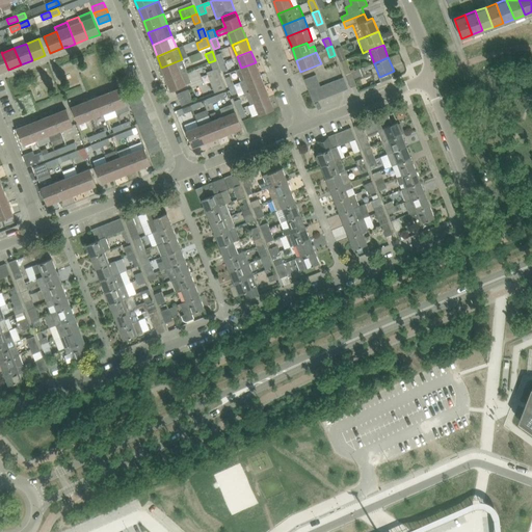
[(181,74),(186,71),(182,59),(161,68),(166,79),(181,74)]
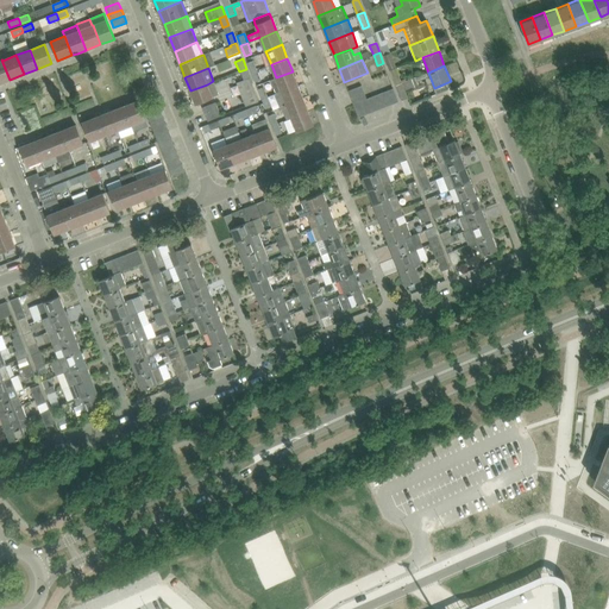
[(259,101),(246,69),(239,71),(243,81),(237,83),(246,106),(259,101)]
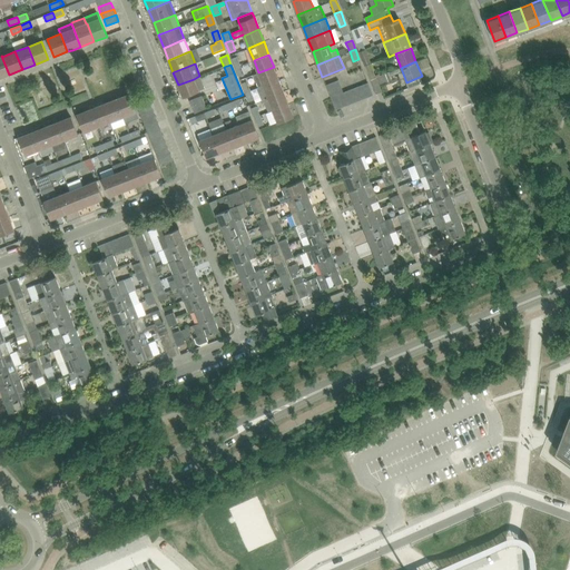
[(245,76),(241,65),(235,67),(238,78),(245,76)]
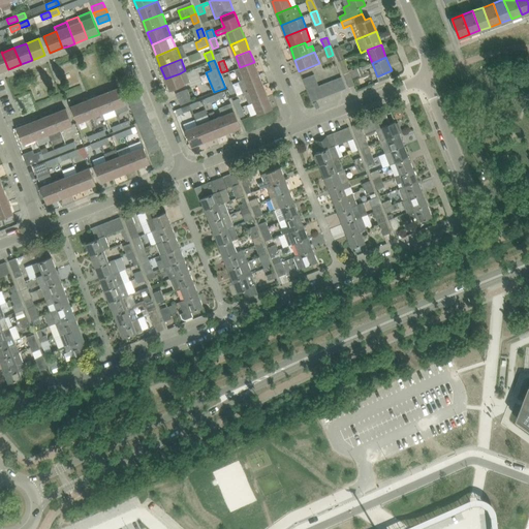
[(258,73),(254,62),(240,67),(242,73),(238,75),(240,81),(244,80),(258,73)]
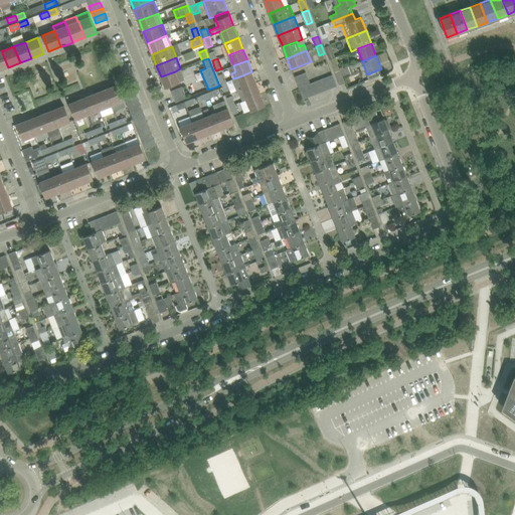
[(348,66),(340,69),(340,70),(334,72),(339,84),(345,82),(343,77),(351,74),(348,66)]
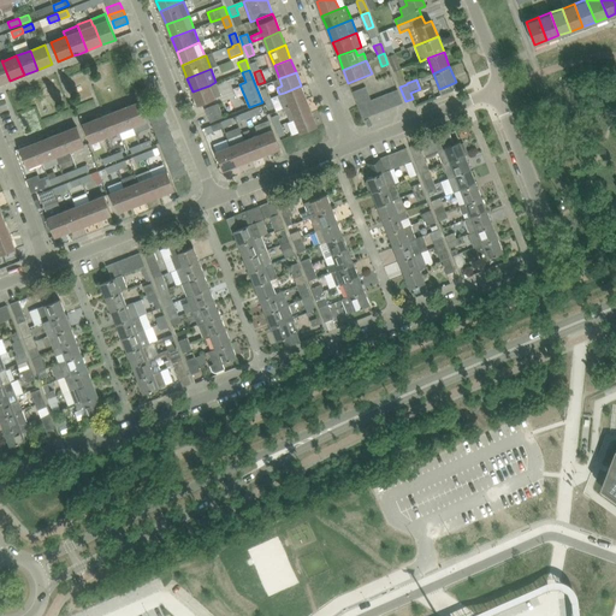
[(214,99),(209,86),(193,92),(197,105),(214,99)]
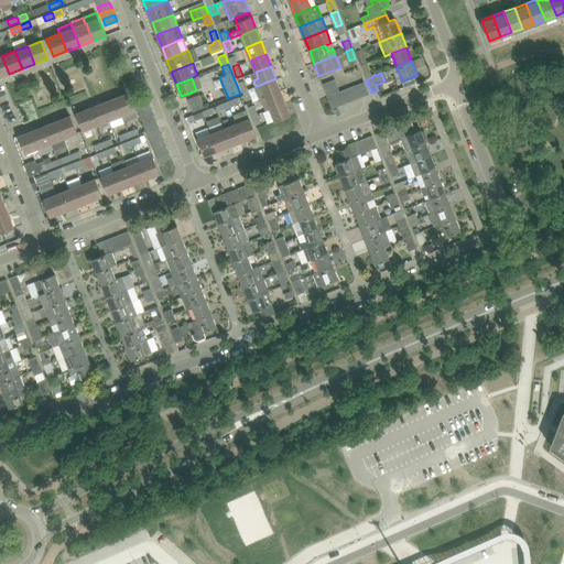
[(281,91),(275,78),(260,85),(256,86),(255,87),(259,99),(266,97),(281,91)]
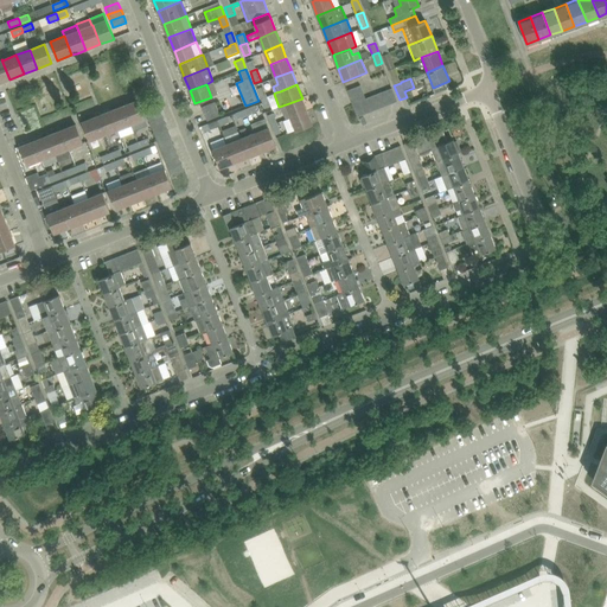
[(363,91),(360,85),(346,90),(350,97),(363,91)]
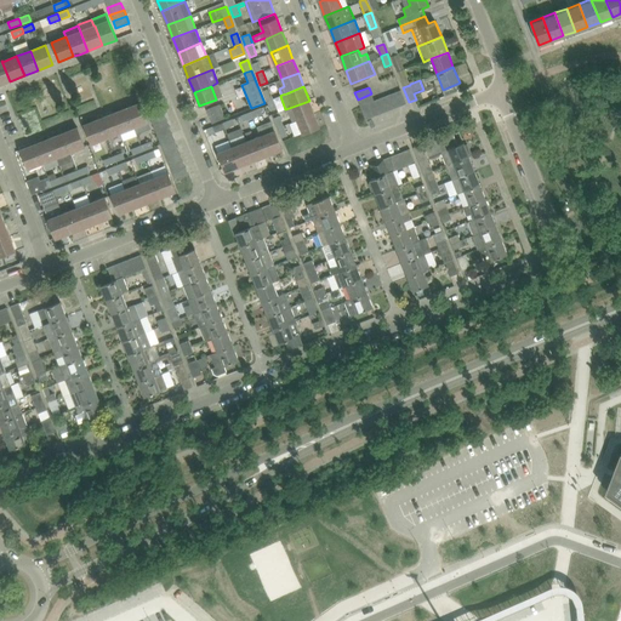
[(406,103),(400,90),(394,92),(399,107),(406,103)]
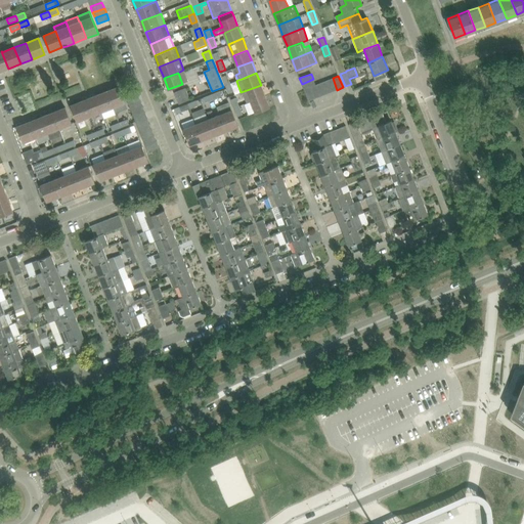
[(337,90),(333,78),(326,80),(332,92),(337,90)]
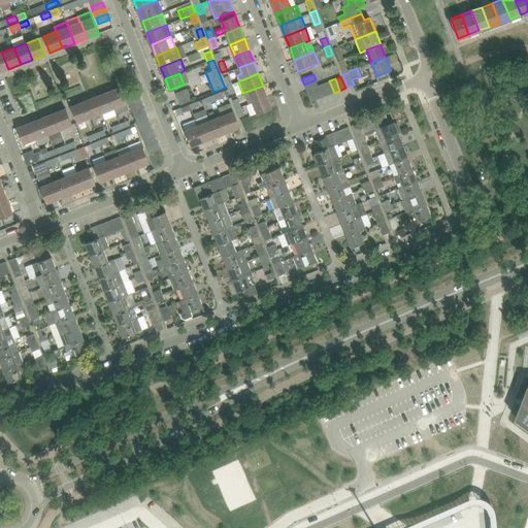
[(318,86),(316,79),(304,85),(306,90),(311,88),(318,86)]
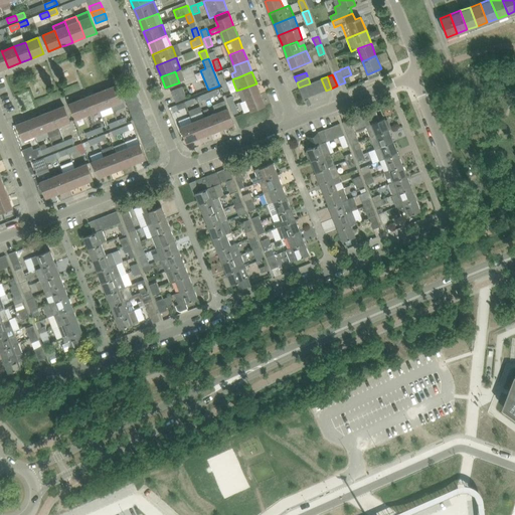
[(326,91),(321,78),(316,81),(320,93),(326,91)]
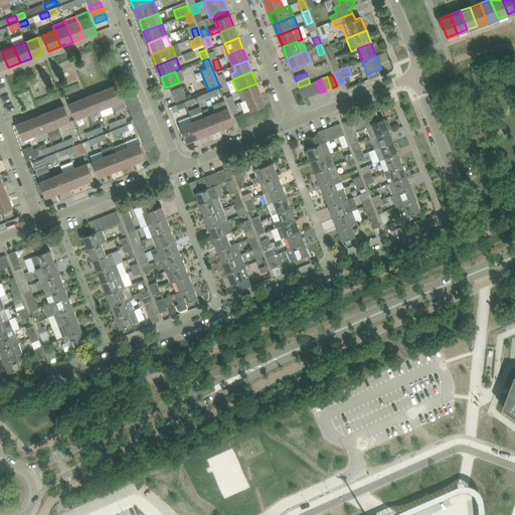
[(229,90),(226,81),(221,82),(224,92),(229,90)]
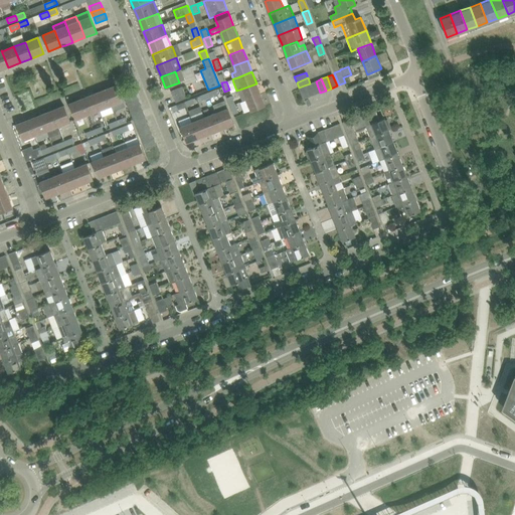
[(316,81),(310,83),(314,95),(320,93),(316,81)]
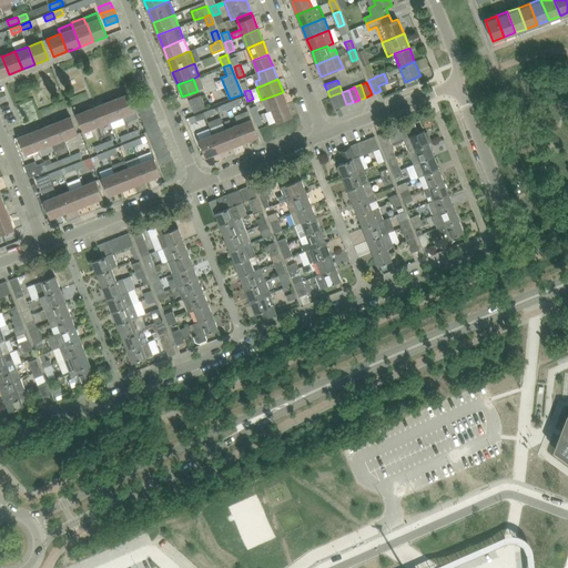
[(287,104),(283,92),(267,98),(272,110),(287,104)]
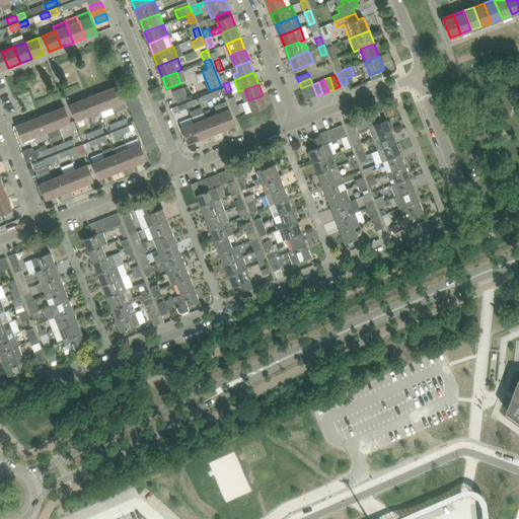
[(316,95),(312,84),(306,86),(311,97),(316,95)]
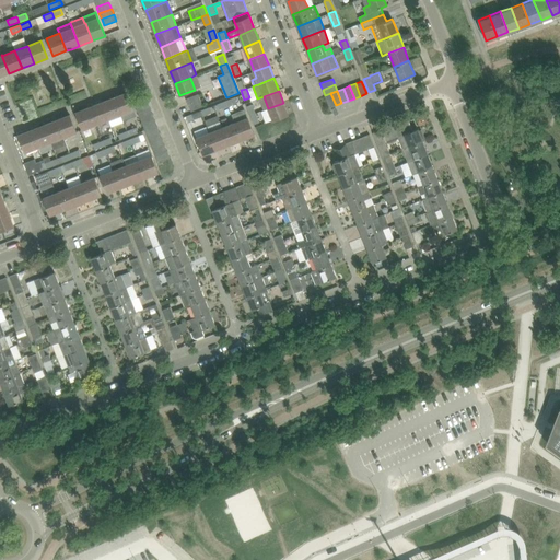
[(133,109),(127,93),(127,92),(114,97),(120,115),(133,109)]
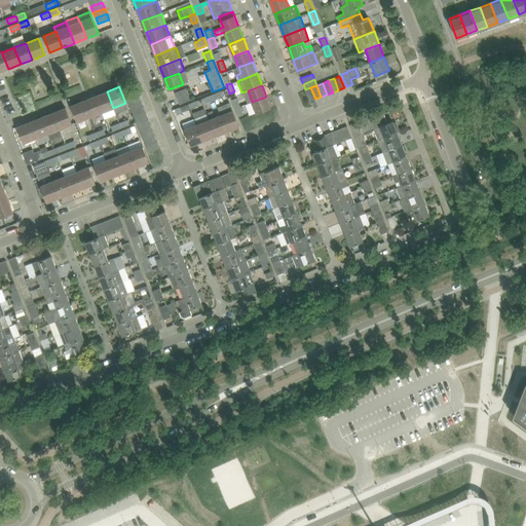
[(315,99),(310,87),(305,89),(309,102),(315,99)]
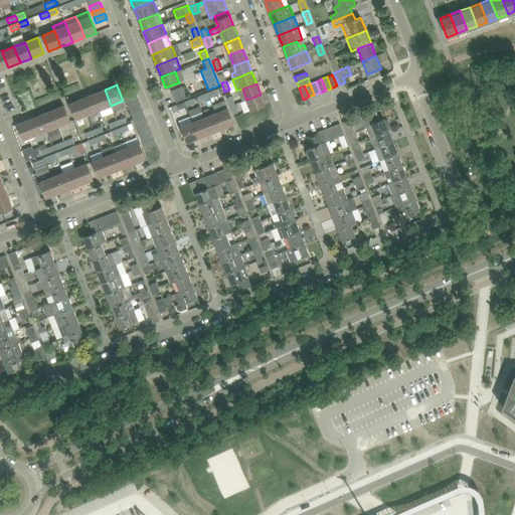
[(185,92),(182,87),(171,91),(173,97),(185,92)]
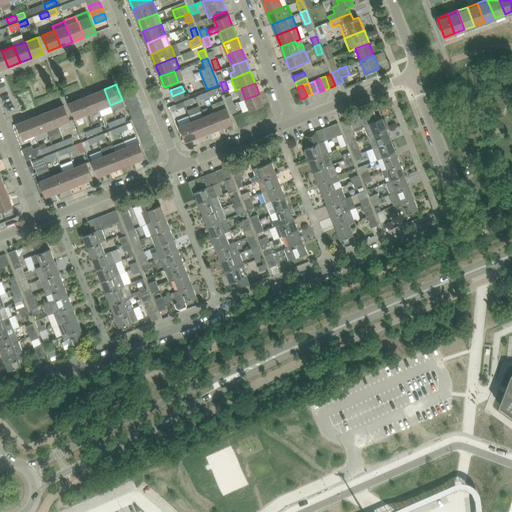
[(136,94),(133,88),(122,92),(124,98),(136,94)]
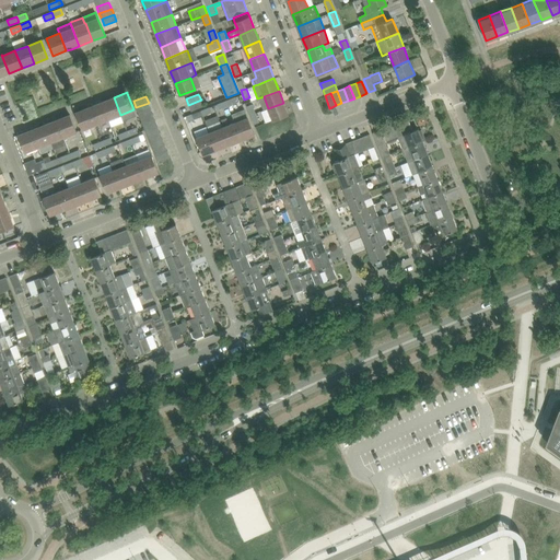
[(120,115),(114,97),(101,103),(108,120),(120,115)]
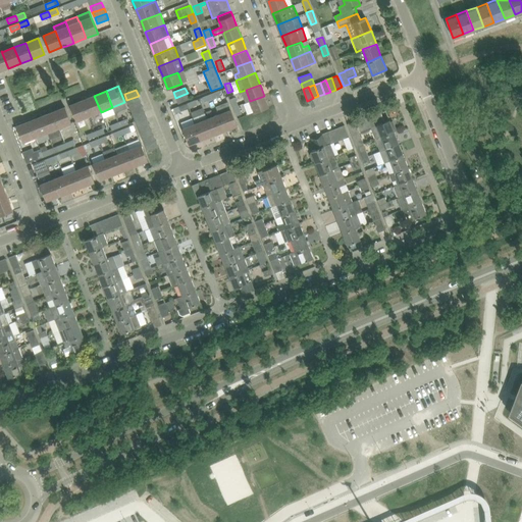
[(219,91),(211,94),(213,99),(221,96),(219,91)]
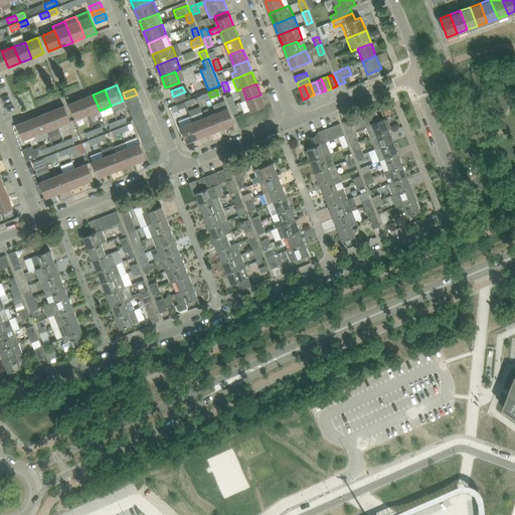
[(173,97),(175,103),(187,98),(185,92),(173,97)]
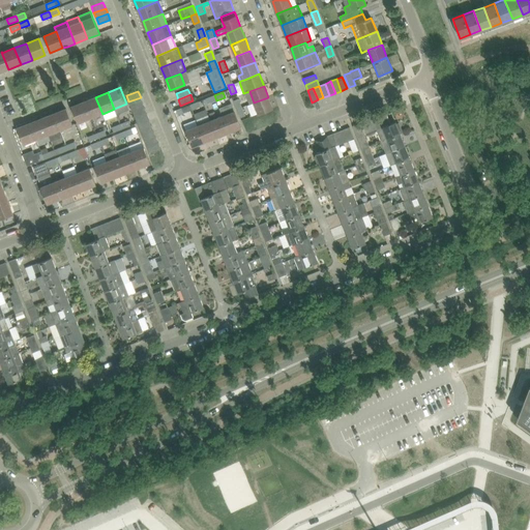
[(216,100),(214,95),(206,98),(208,104),(216,100)]
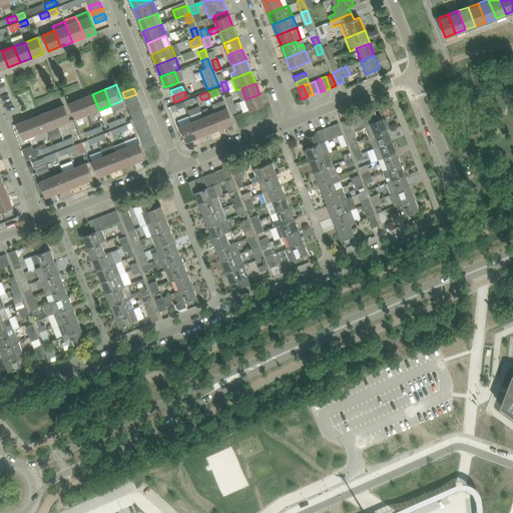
[(99,110),(92,94),(81,98),(87,114),(98,110),(99,110)]
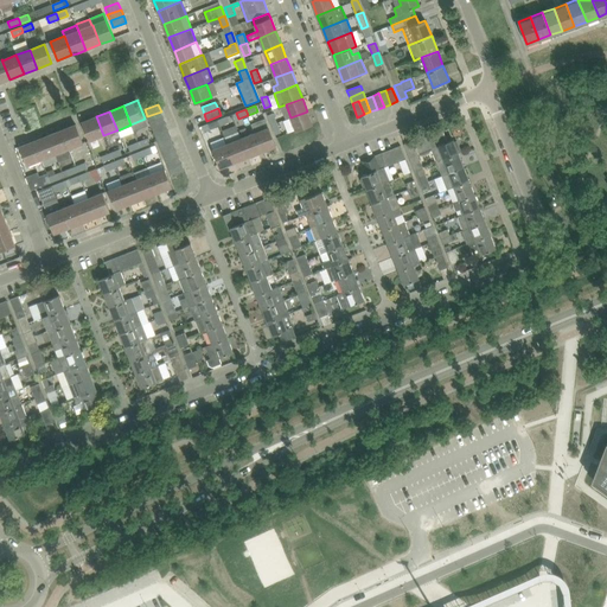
[(164,119),(161,112),(147,116),(151,123),(164,119)]
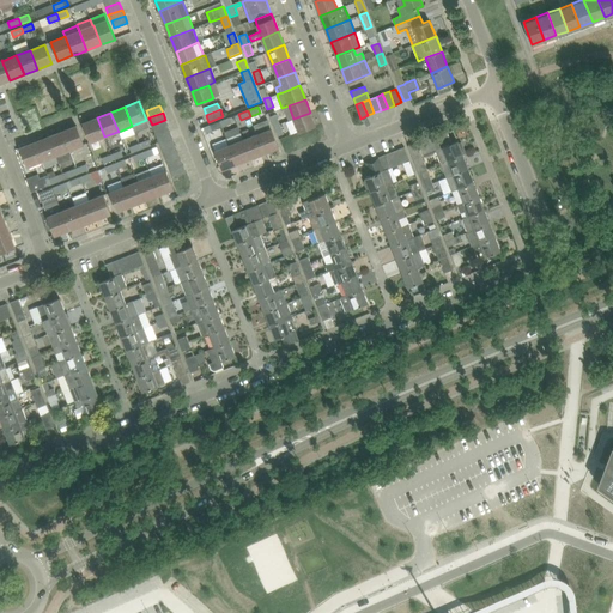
[(315,126),(310,113),(293,119),(298,132),(315,126)]
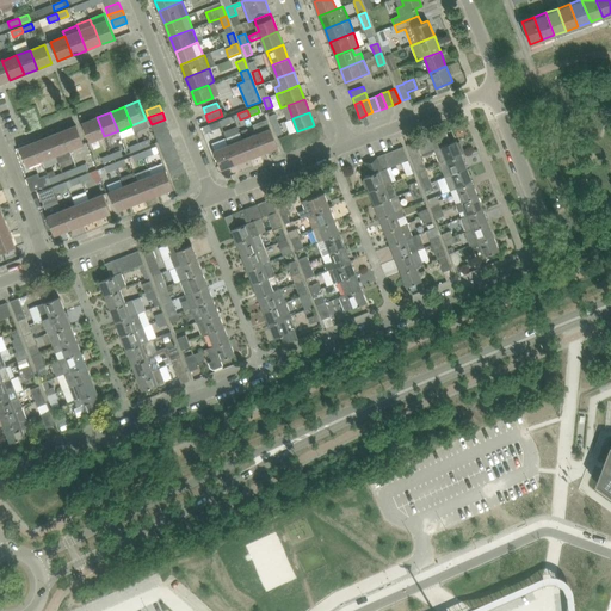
[(276,115),(269,117),(273,127),(279,124),(276,115)]
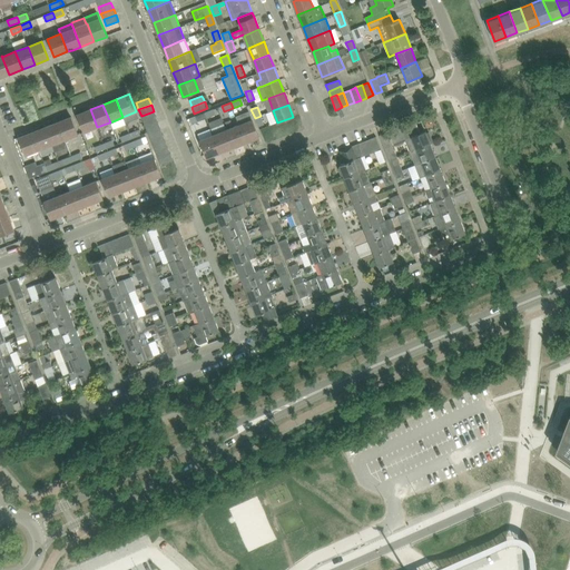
[(97,127),(90,109),(77,115),(84,133),(97,127)]
